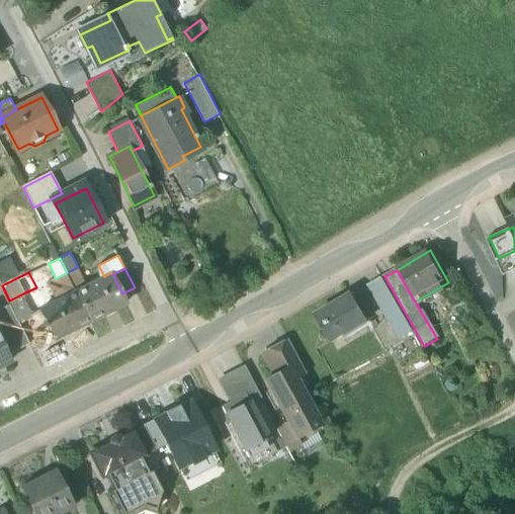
[(76,290),(67,272),(56,278),(55,276),(49,279),(59,300),(40,310),(55,338),(91,320),(76,290)]
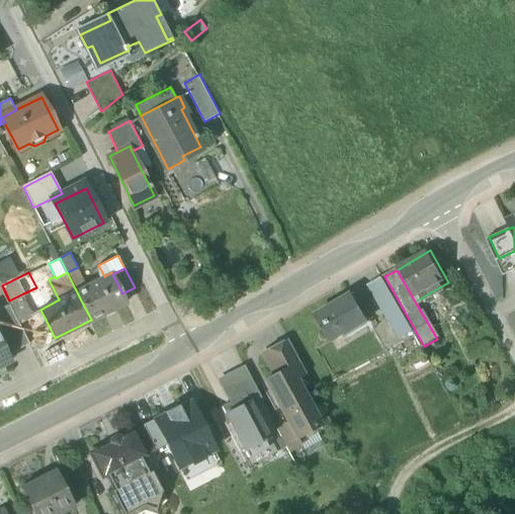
[(104,276),(76,290),(91,320),(126,302),(122,293),(112,274),(111,272),(104,276)]
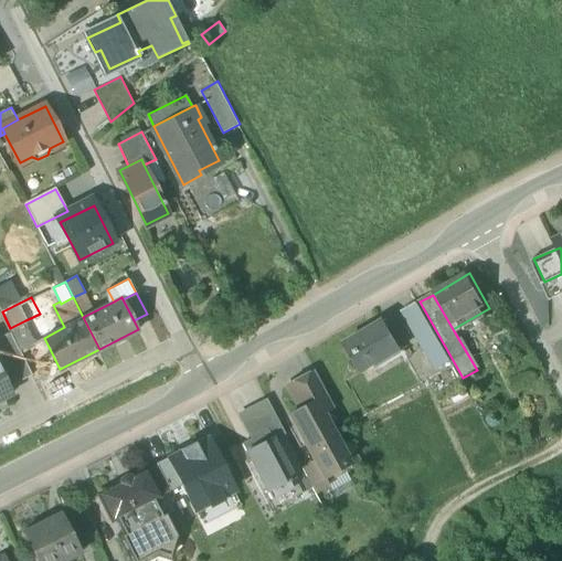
[(453,360),(420,302),(405,310),(438,368),(453,360)]
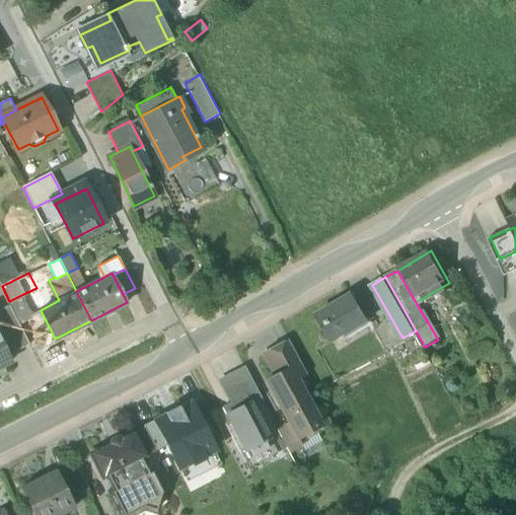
[(139,296),(135,288),(123,294),(127,302),(139,296)]
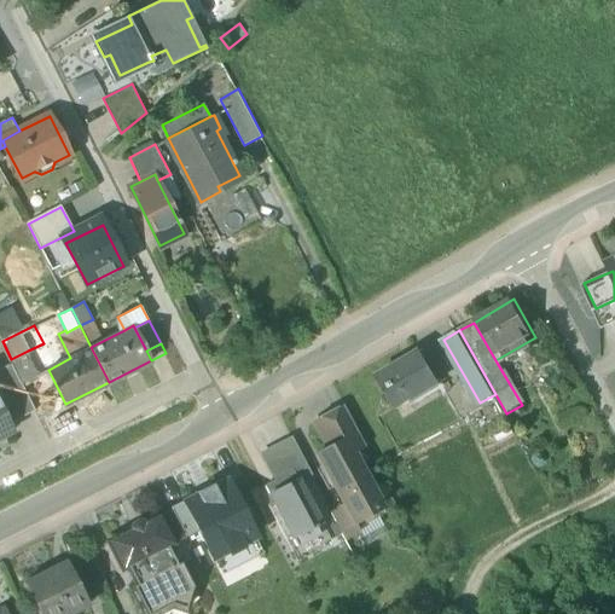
[(241,346),(225,353),(231,364),(245,357),(241,346)]
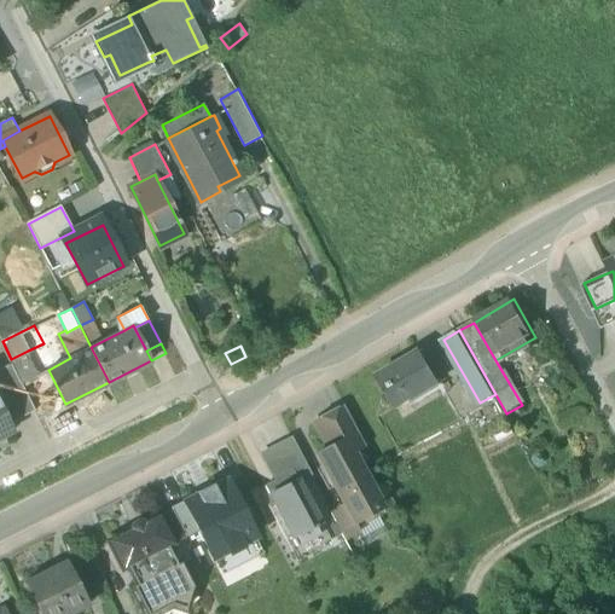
[(423,349),(379,376),(398,406),(415,395),(413,394),(440,378),(423,349)]
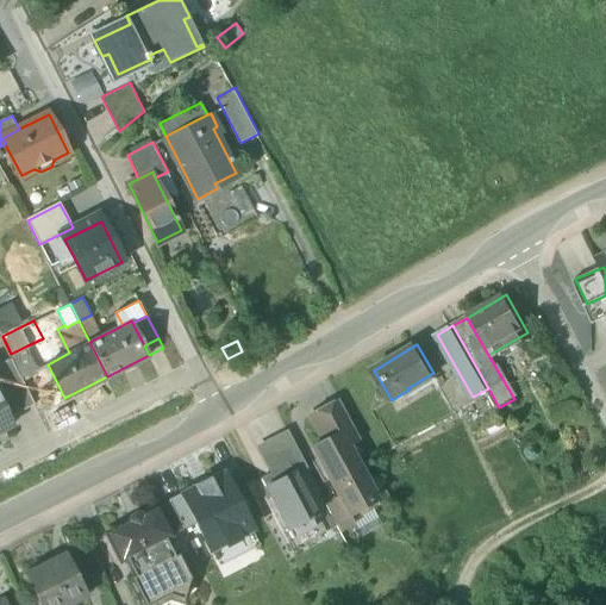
[(27,345),(11,354),(13,357),(24,379),(39,370),(27,345)]
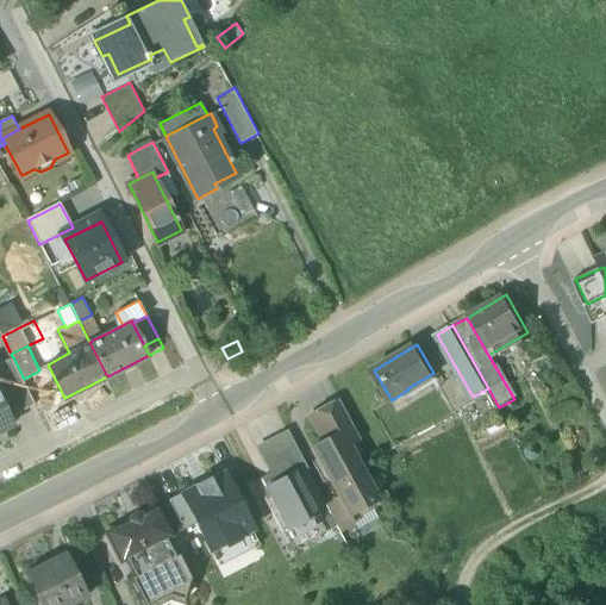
[(13,357),(0,363),(0,394),(11,416),(36,404),(24,379),(13,357)]
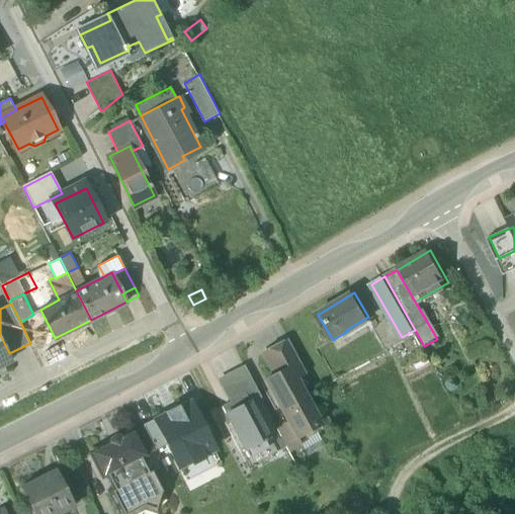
[(0,365),(12,360),(9,353),(0,335),(0,365)]
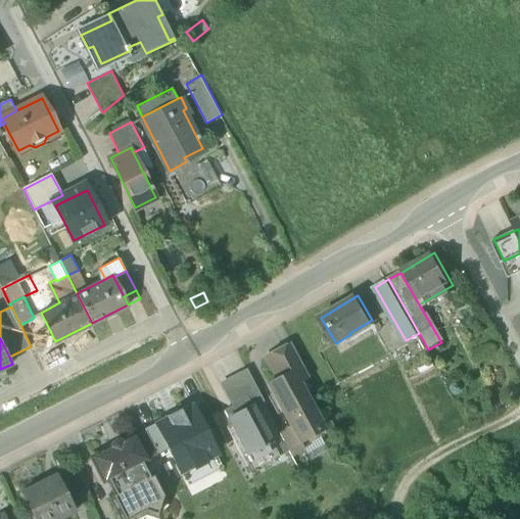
[(292,342),(267,356),(278,377),(293,370),(298,380),(309,375),(292,342)]
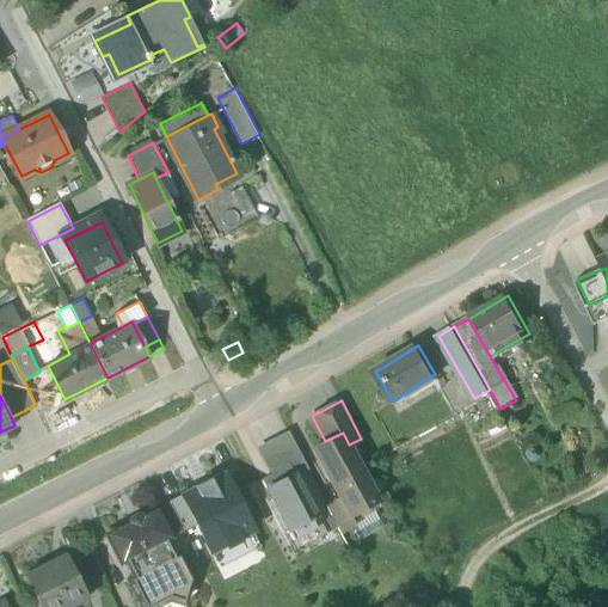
[(308,467),(289,429),(272,437),(287,466),(290,465),(295,474),(308,467)]
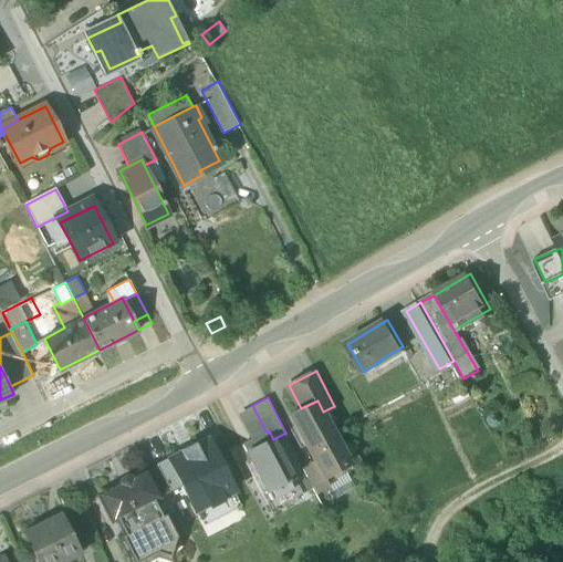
[(301,408),(291,414),(316,461),(324,477),(325,476),(351,462),(339,440),(340,438),(334,427),(331,426),(323,412),(318,401),(301,408)]
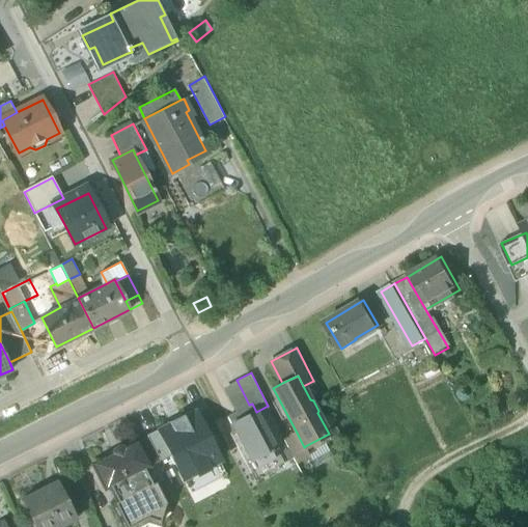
[(249,405),(228,416),(255,468),(275,456),(271,449),(275,447),(256,412),(252,404),(249,405)]
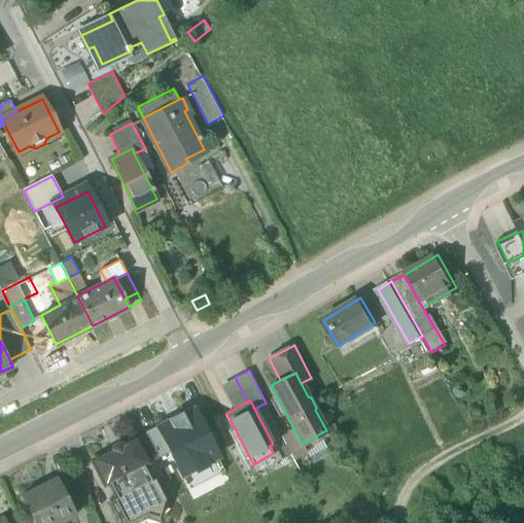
[(195,410),(160,427),(170,448),(183,474),(196,466),(197,471),(208,464),(207,461),(218,455),(195,410)]
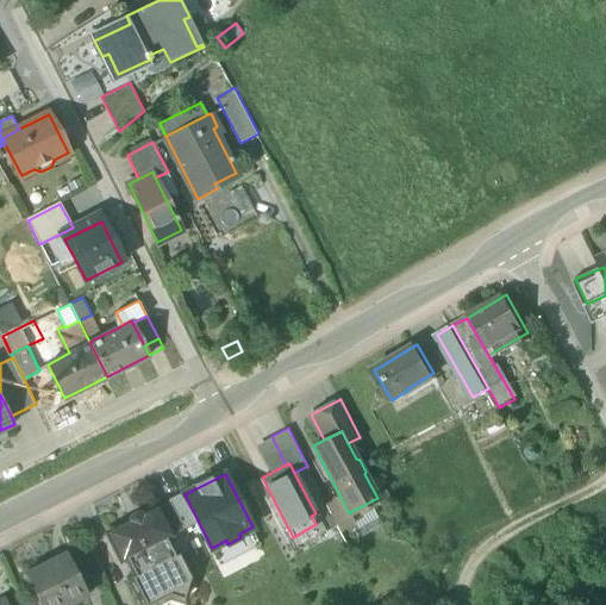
[(183,525),(197,518),(185,494),(183,492),(170,499),(183,525)]
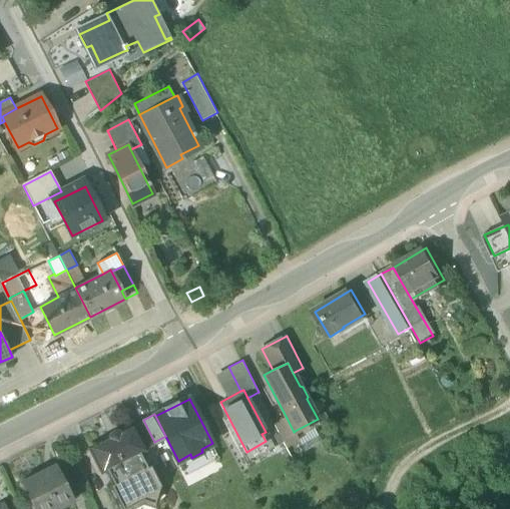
[(294,432),(287,418),(276,424),(287,445),(299,438),(295,431),(294,432)]
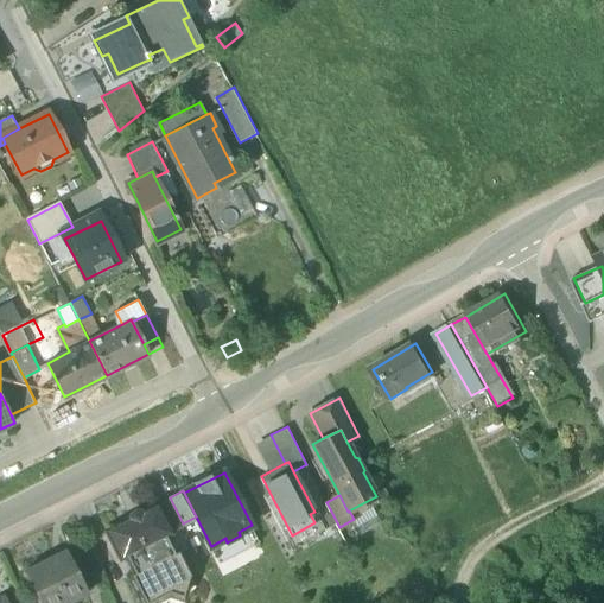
[(182,525),(169,500),(156,506),(169,531),(182,525)]
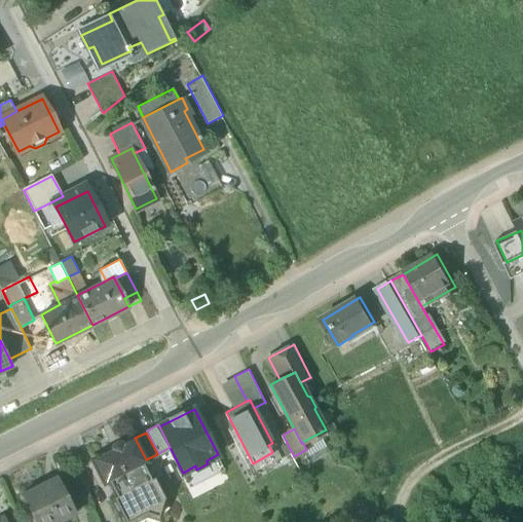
[(135,438),(122,444),(121,442),(111,447),(112,449),(94,458),(105,481),(109,480),(116,495),(113,496),(125,521),(128,521),(147,513),(158,517),(165,497),(154,476),(150,478),(142,461),(146,459),(135,438)]
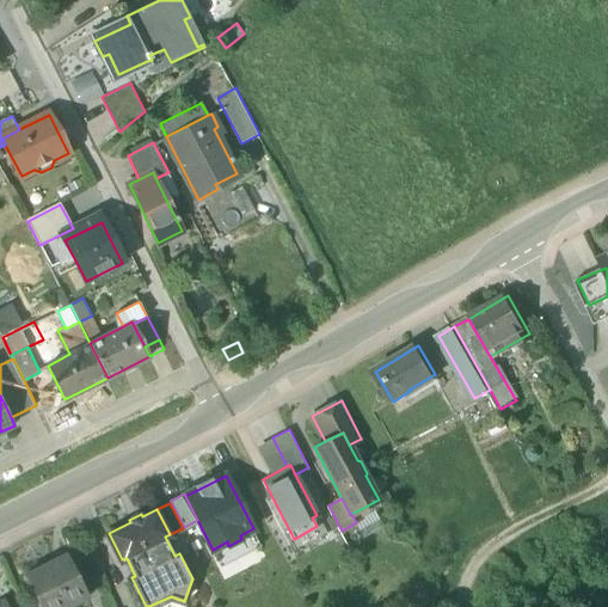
[(67,555),(28,574),(26,572),(24,574),(40,606),(49,606),(62,601),(65,606),(85,595),(85,596),(88,595),(67,555)]
